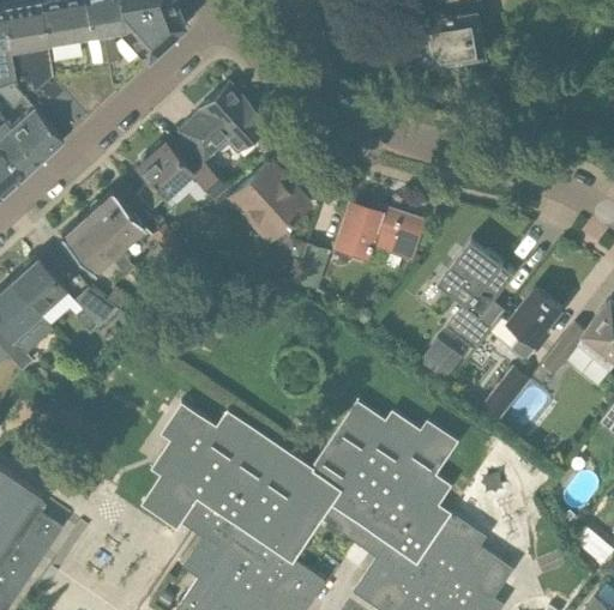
[(54,78),(88,116),(185,26),(174,0),(47,0),(40,1),(54,78)]
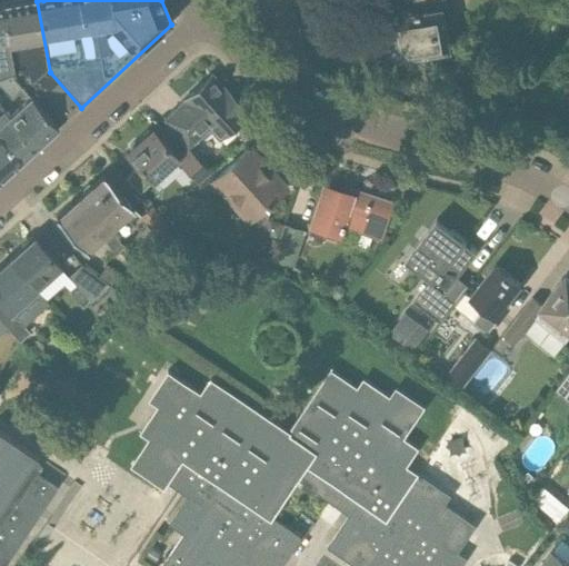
[(438,2),(438,0),(409,0),(412,13),(385,19),(392,60),(447,50),(439,10),(448,9),(447,1),(438,2)]
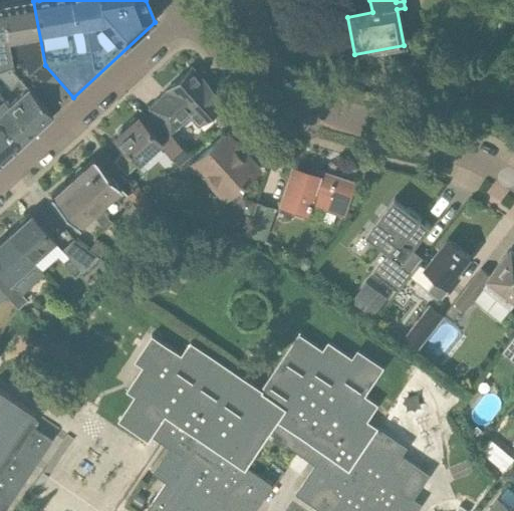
[(52,116),(73,97),(45,65),(33,1),(2,6),(10,52),(13,70),(11,71),(52,116)]
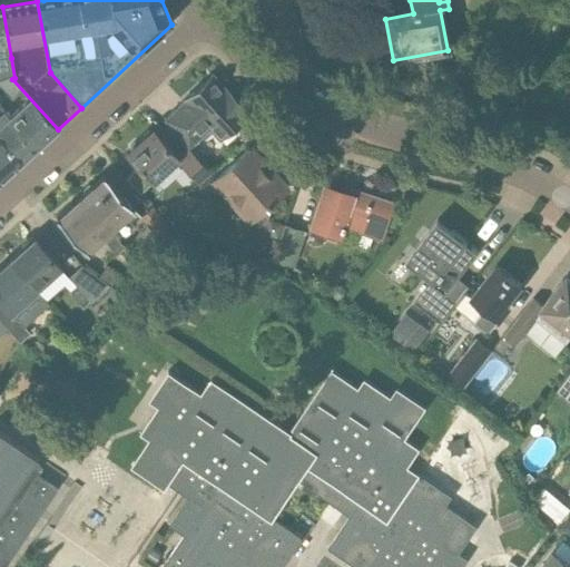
[(0,84),(12,79),(15,78),(11,58),(2,7),(0,7),(0,84)]
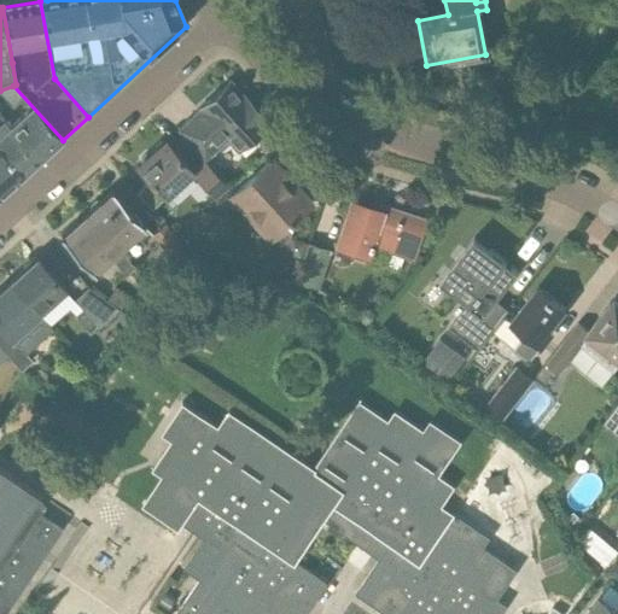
[(0,151),(23,176),(63,140),(13,86),(0,91),(0,95),(12,109),(19,103),(27,112),(10,128),(0,118),(0,151)]
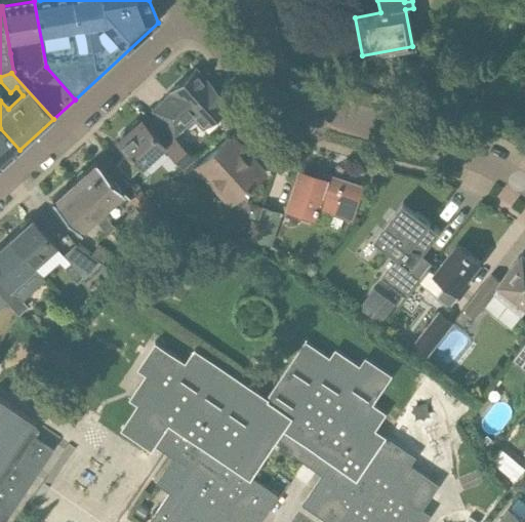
[(193,122),(201,131),(228,107),(207,84),(203,87),(192,75),(150,113),(173,138),(174,139),(193,122)]
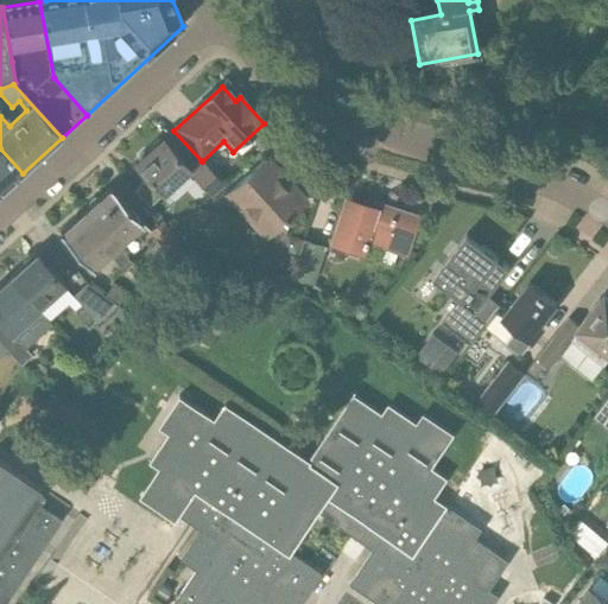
[(260,153),(271,144),(261,132),(255,137),(254,146),(260,153)]
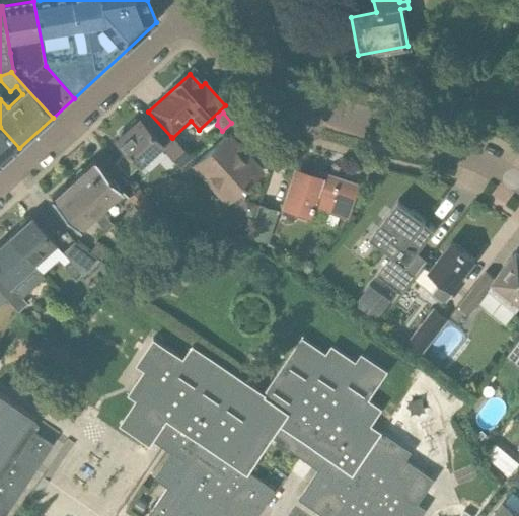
[(163,147),(161,146),(139,121),(116,142),(141,168),(161,149),(163,147)]
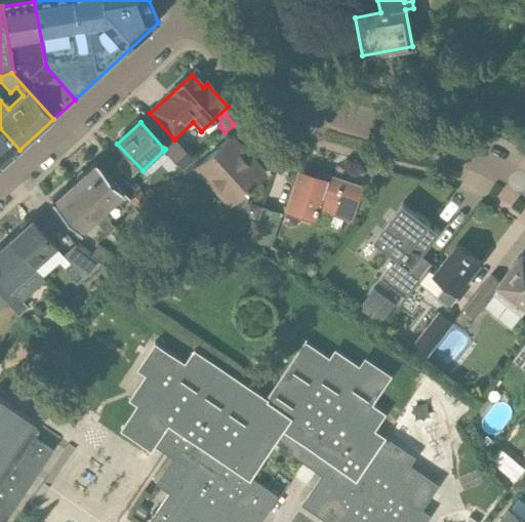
[(0,167),(19,150),(0,128),(0,167)]
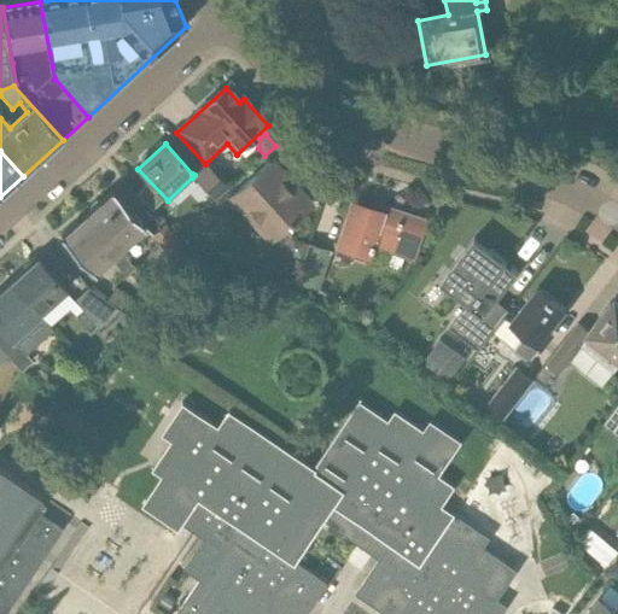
[(194,175),(192,177),(215,203),(229,189),(205,164),(204,163),(192,174),(194,175)]
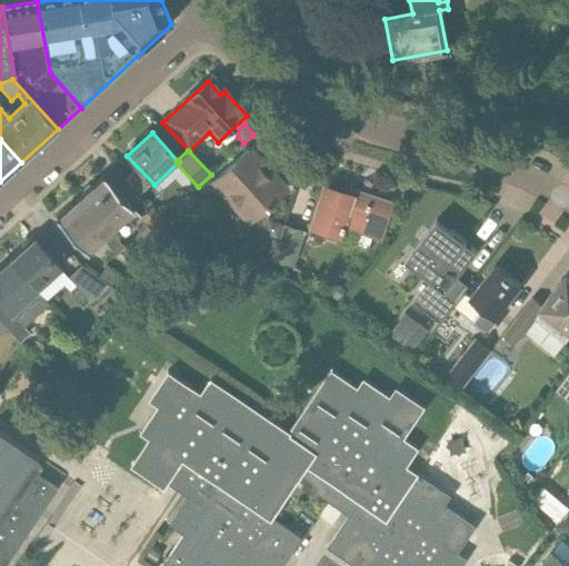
[(263,225),(269,207),(285,192),(270,178),(268,180),(259,170),(265,165),(251,150),(216,181),(249,219),(255,221),(262,224),(261,224),(263,225)]
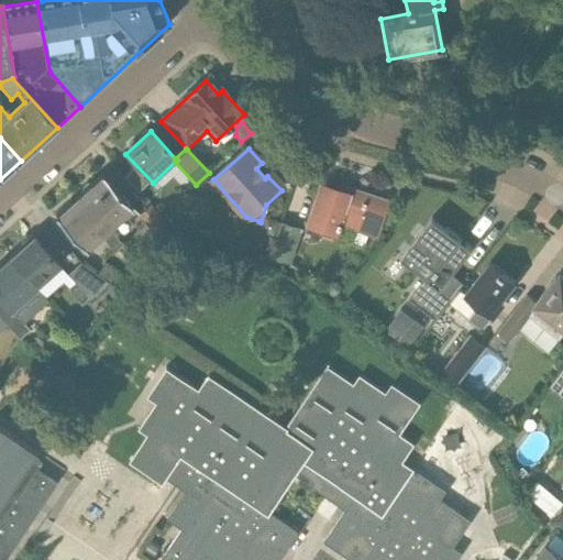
[(132,223),(138,218),(140,216),(102,176),(79,197),(109,230),(124,216),(132,223)]
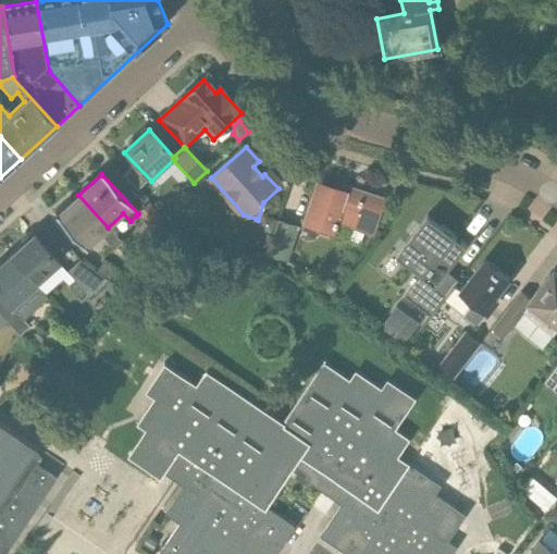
[(337,225),(371,236),(383,200),(336,185),(335,189),(316,183),(301,225),(333,236),(337,225)]
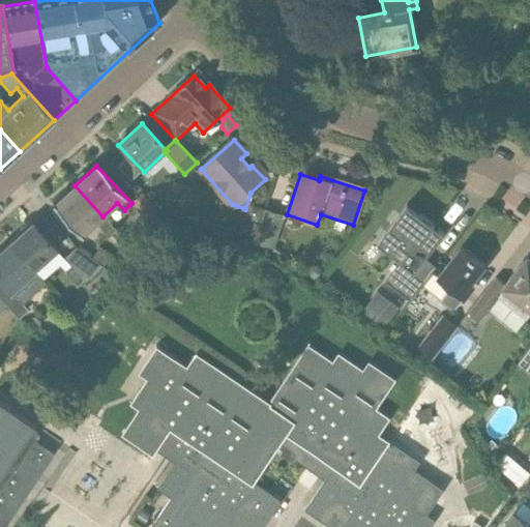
[(117,231),(102,216),(75,185),(52,205),(81,237),(94,225),(109,239),(117,231)]
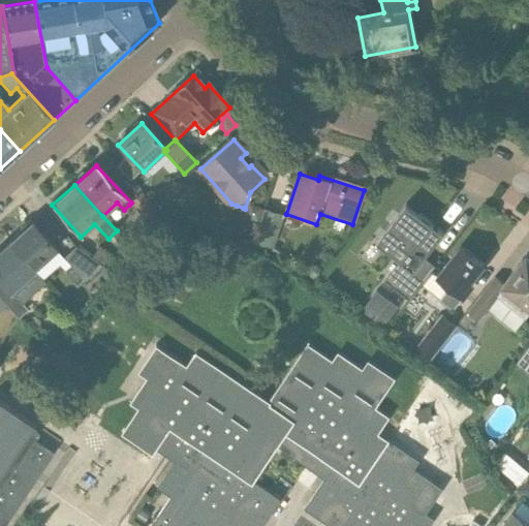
[(131,203),(129,205),(148,224),(159,214),(142,194),(132,203),(131,203)]
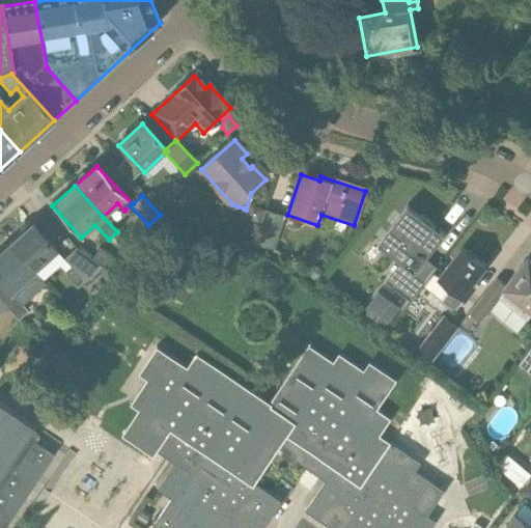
[(445,235),(421,218),(408,206),(378,245),(401,264),(387,282),(411,302),(437,269),(426,260),(445,235)]
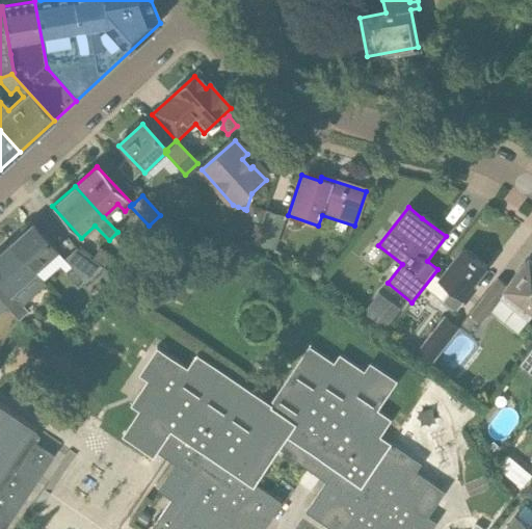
[(250,223),(259,226),(263,212),(249,208),(246,217),(250,223)]
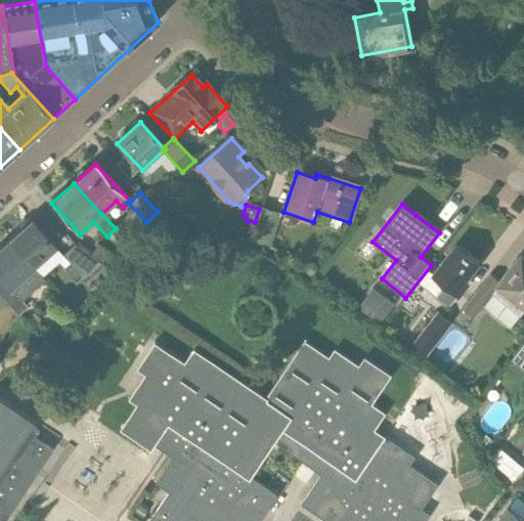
[(255,222),(252,232),(249,240),(270,247),(273,240),(280,214),(260,207),(259,209),(255,222)]
